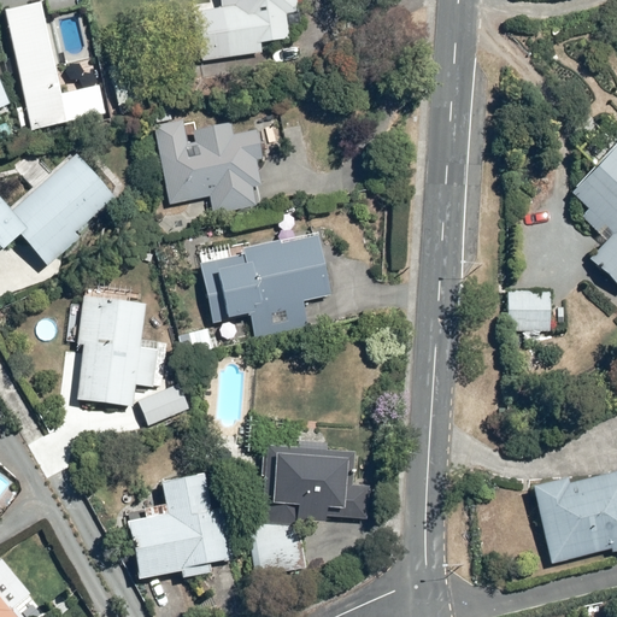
[(222,0),(229,62),(264,58),(263,45),(295,41),(292,15),(304,13),(301,0),(222,0)]
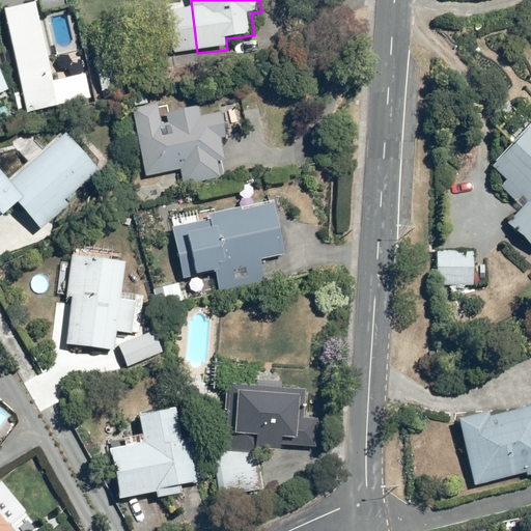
[(38,1),(6,7),(28,112),(85,101),(78,65),(62,68),(59,54),(50,56),(38,1)]
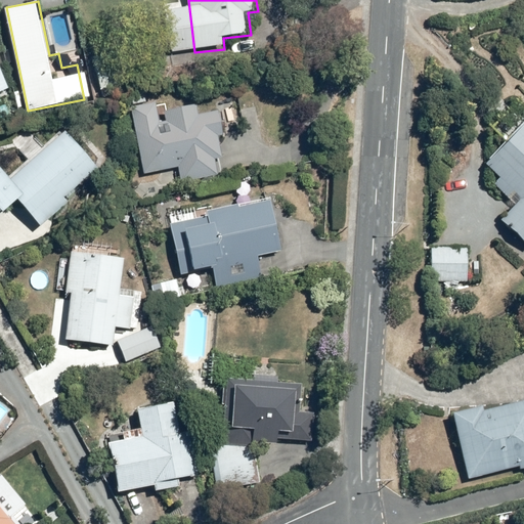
[(114,63),(97,66),(100,94),(117,93),(114,63)]
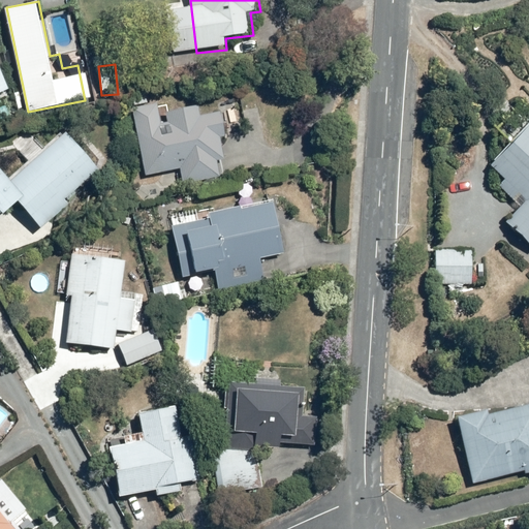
[(0,93),(10,89),(0,66),(0,93)]
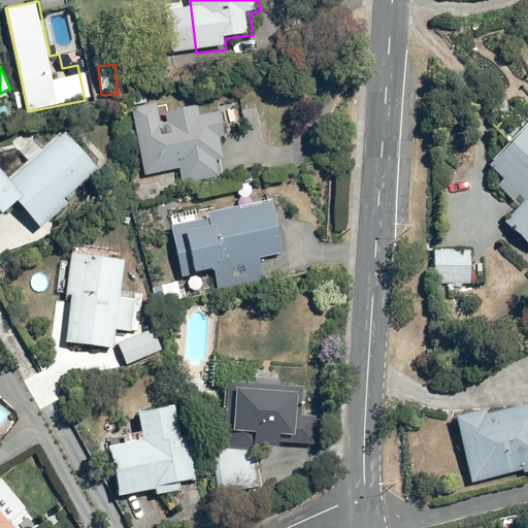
[(167,111),(169,121),(162,122),(159,103),(133,107),(145,175),(179,169),(183,187),(224,178),(217,139),(230,136),(225,110),(203,114),(201,104),(185,108),(167,111)]
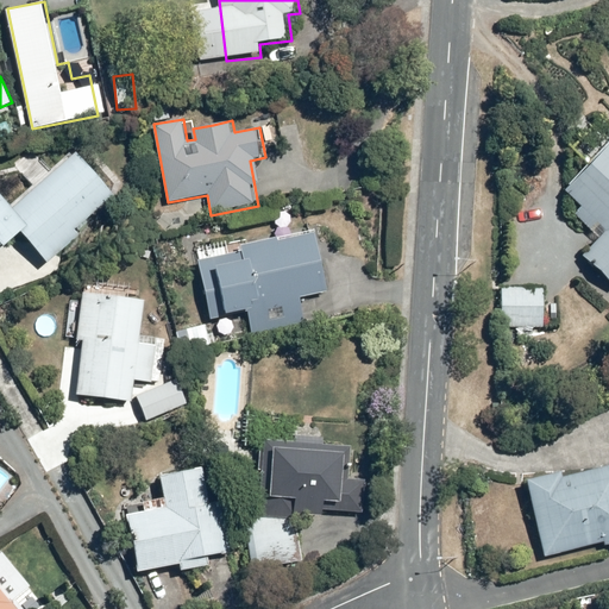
[(608,152),(571,189),(586,205),(578,213),(602,237),(583,253),(608,280),(608,152)]
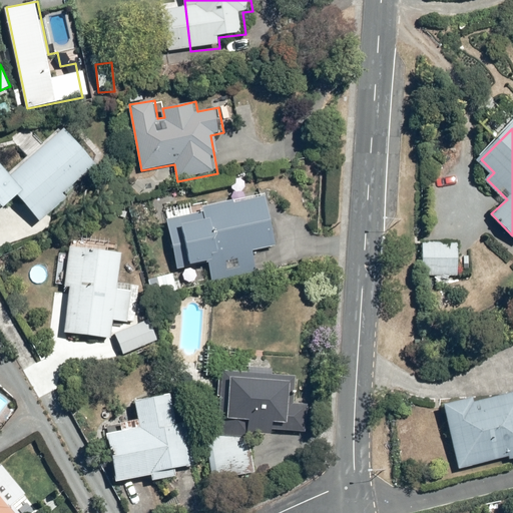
[(0,159),(0,203),(5,210),(22,196),(41,220),(67,199),(64,195),(98,167),(67,129),(11,174),(0,159)]
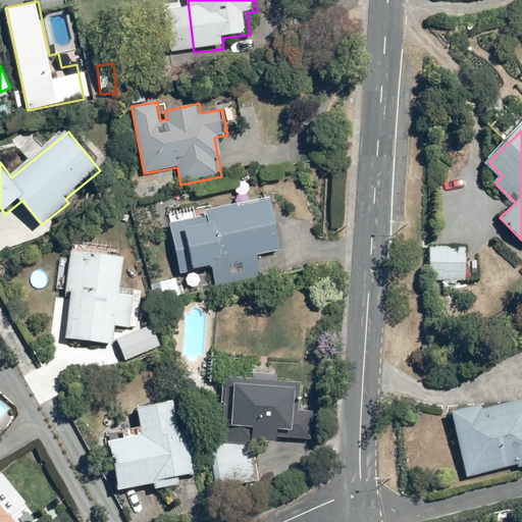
[(271,201),(170,218),(180,273),(214,267),(218,288),(263,279),(258,253),(279,250),(271,201)]
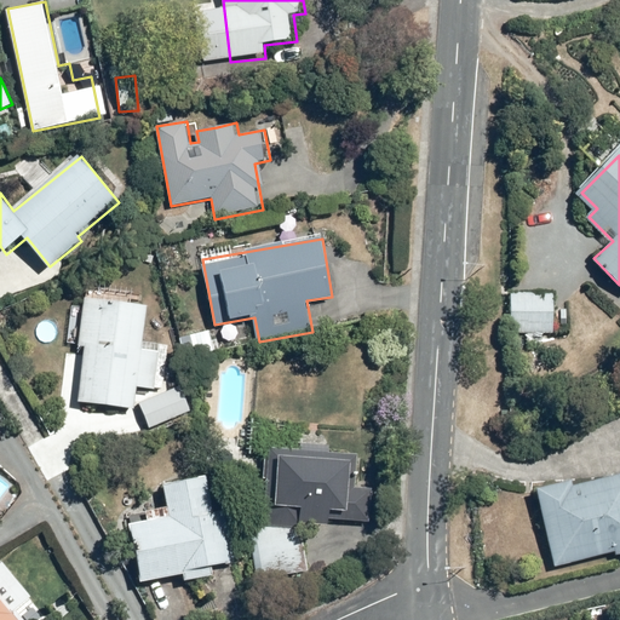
[(556,290),(512,290),(511,333),(527,333),(527,340),(544,340),(544,333),(555,333),(556,290)]
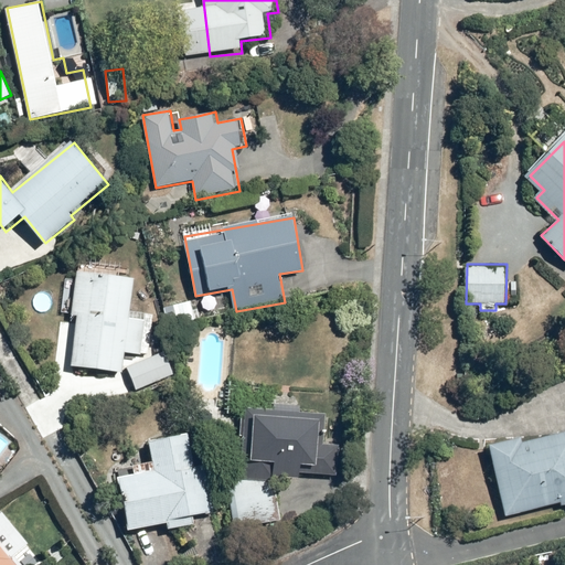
[(137,276),(78,267),(72,315),(78,316),(71,365),(121,373),(125,353),(148,358),(155,313),(132,310),(137,276)]
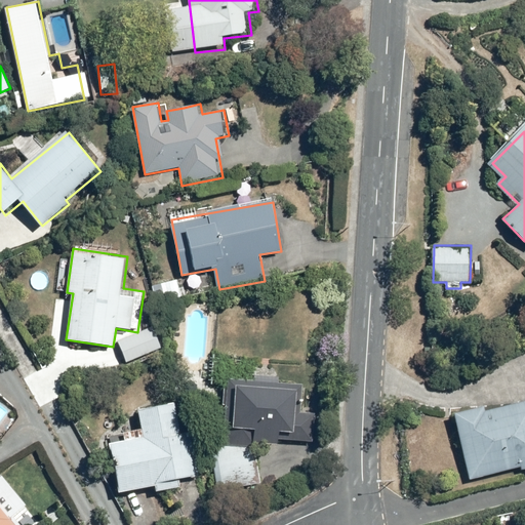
[(267,384),(239,382),(238,430),(256,431),(255,443),(279,443),(279,434),(285,434),(285,441),(308,441),(309,413),(301,413),(303,384),(280,382),(280,377),(267,377),(267,384)]
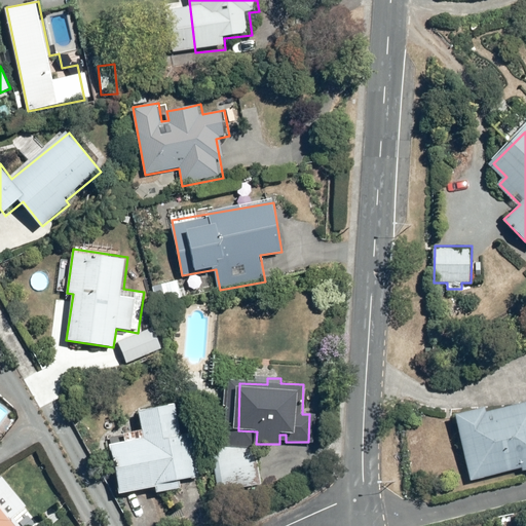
[(128,441),(112,443),(120,495),(158,490),(159,494),(194,489),(189,457),(182,458),(174,403),(140,409),(143,431),(127,434),(128,441)]
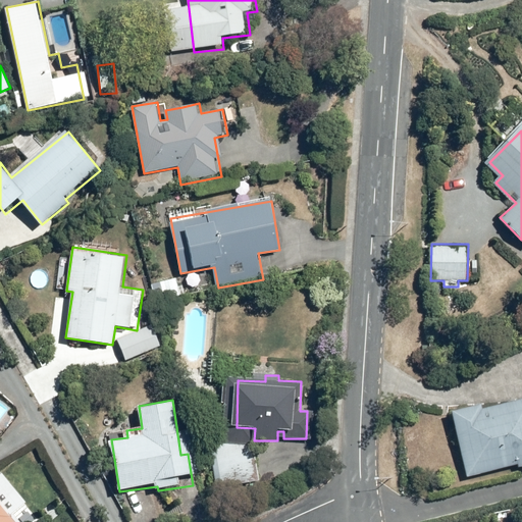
[(521,400),(485,408),(484,403),(453,410),(467,477),(521,464),(521,400)]
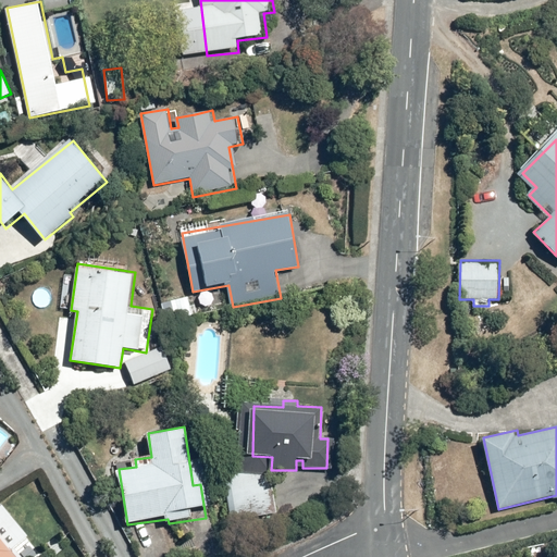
[(0,465),(13,448),(0,437),(0,465)]
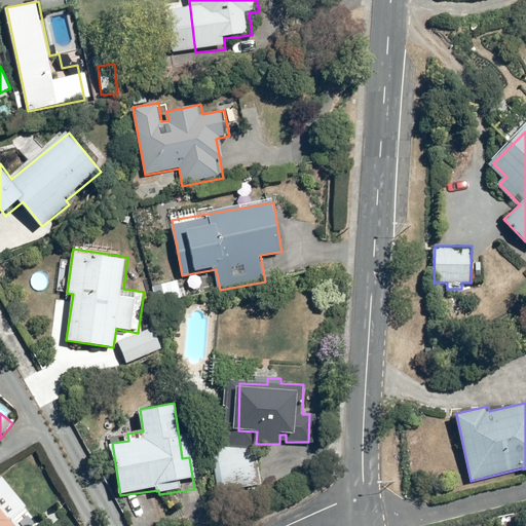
[(257,448),(212,449),(213,496),(258,495),(257,448)]
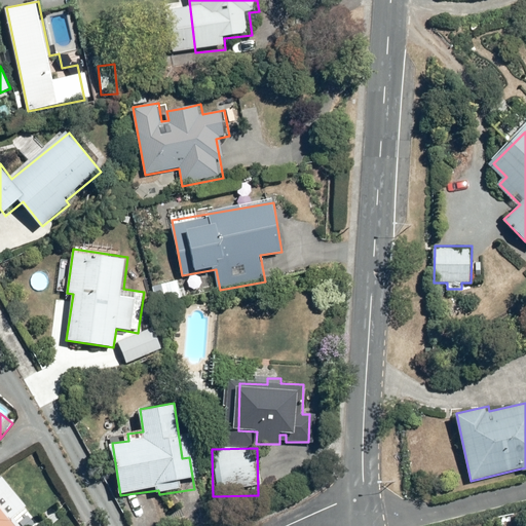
[(29,504),(1,475),(0,476),(0,525),(19,525),(12,520),(29,504)]
